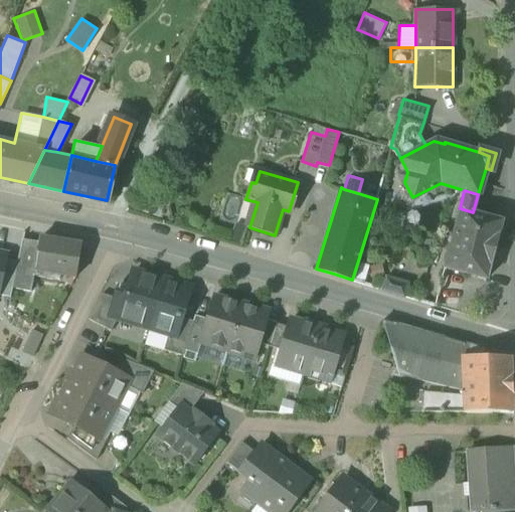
[(163,206),(144,200),(141,211),(160,216),(163,206)]
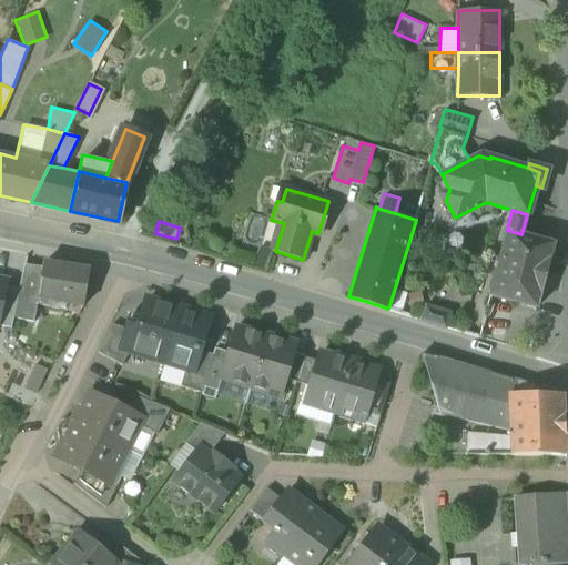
[(554,242),(521,234),(507,230),(489,294),(536,306),(554,242)]
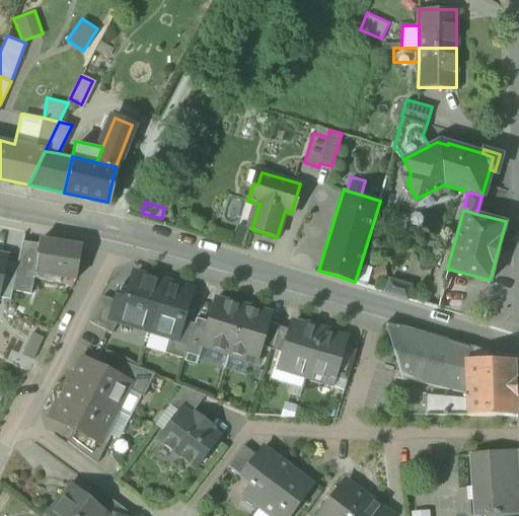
[(389,235),(401,239),(408,216),(395,213),(389,235)]
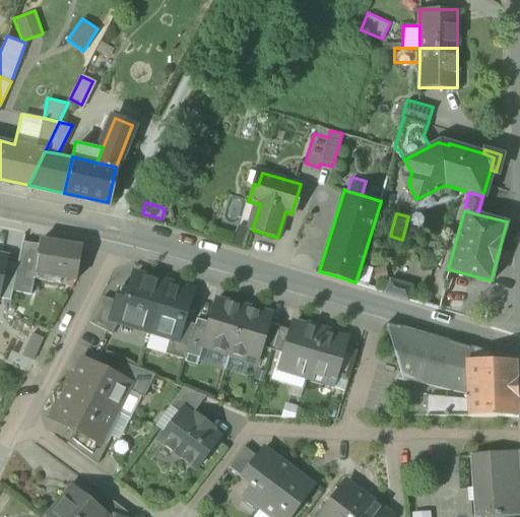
[(247,228),(236,223),(231,241),(241,245),(247,228)]
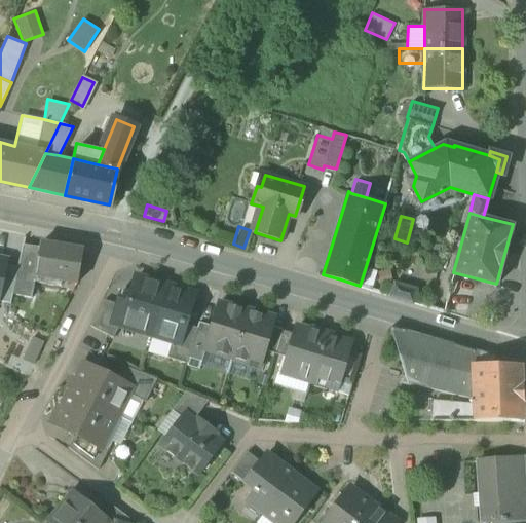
[(39,246),(34,274),(61,278),(77,282),(82,249),(40,241),(39,246)]
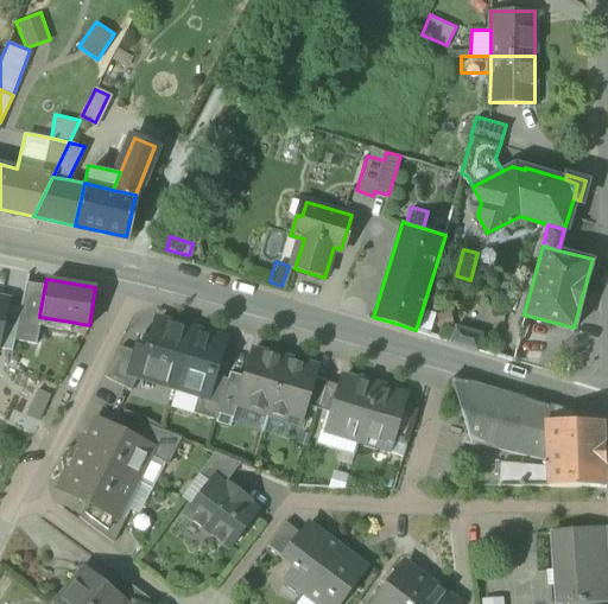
[(14,338),(36,343),(39,324),(38,324),(39,317),(45,284),(26,280),(20,307),(14,338)]
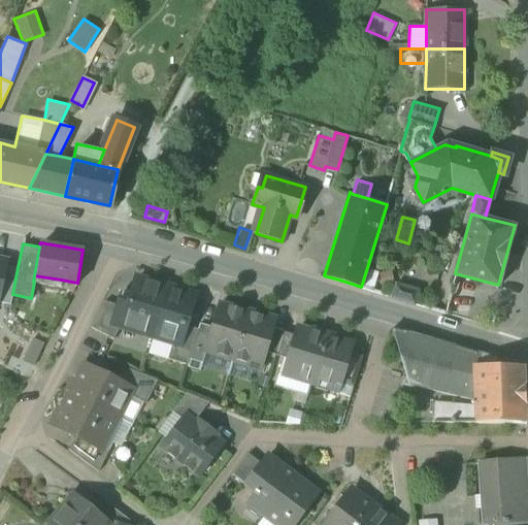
[(6,264),(0,293),(0,300),(10,303),(12,294),(18,267),(6,264)]
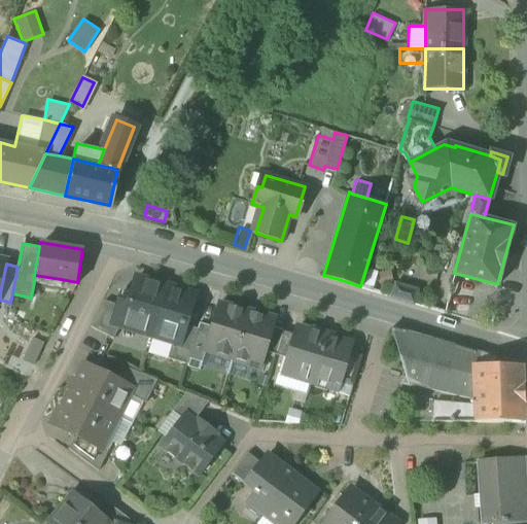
[(379,270),(366,267),(361,283),(374,287),(379,270)]
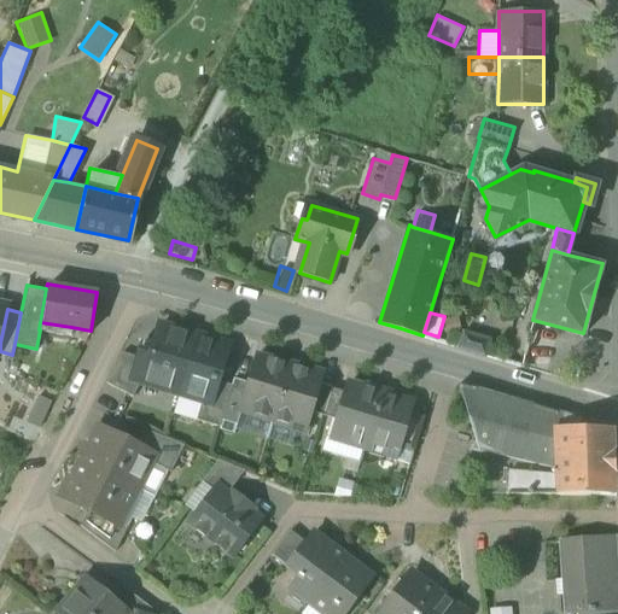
[(71,327),(40,322),(39,329),(40,329),(70,335),(71,327)]
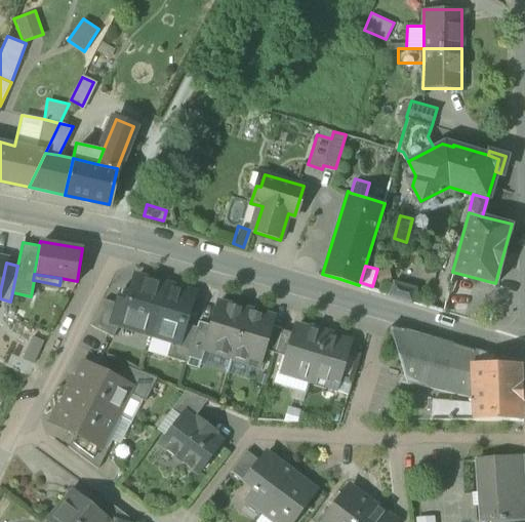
[(119,322),(153,332),(167,285),(135,276),(128,299),(119,296),(117,303),(112,320),(119,322)]
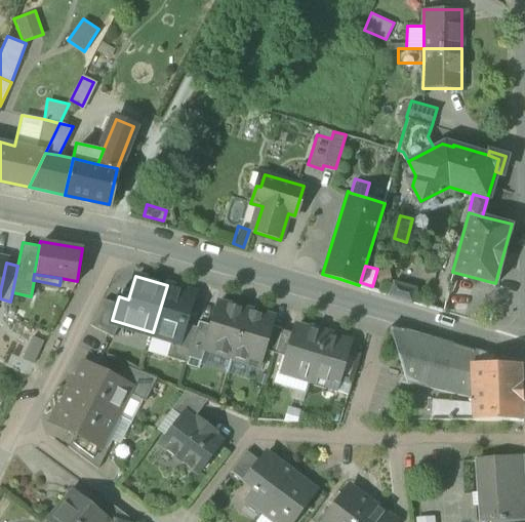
[(391,294),(410,300),(414,288),(394,282),(391,294)]
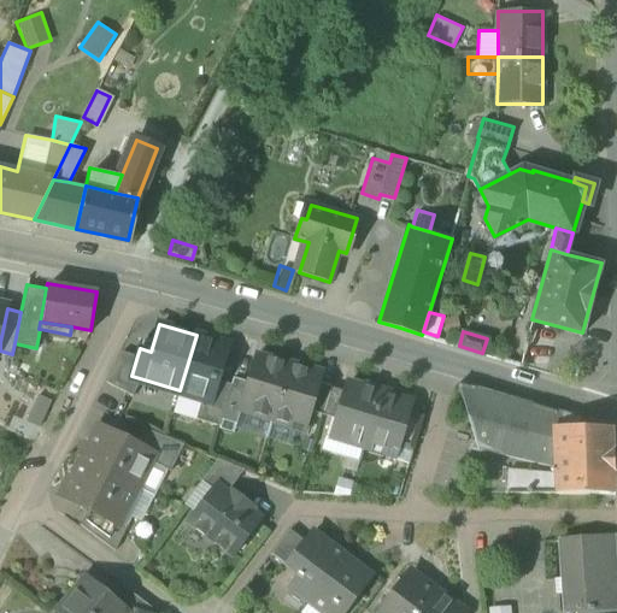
[(227,345),(197,335),(180,390),(203,398),(211,400),(217,378),(227,345)]
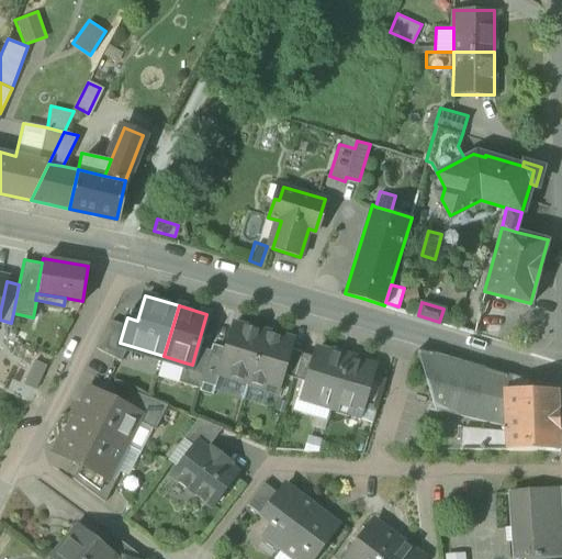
[(121,359),(126,350),(127,345),(120,343),(125,324),(111,319),(97,347),(121,359)]
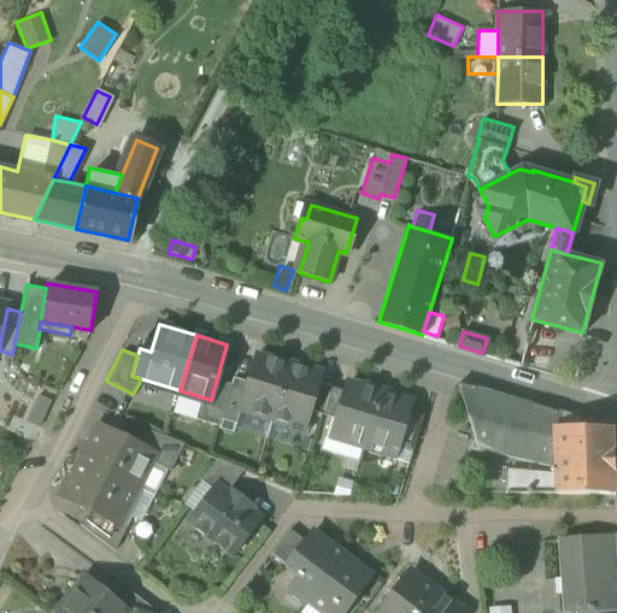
[(271,418),(288,363),(256,353),(247,381),(240,408),(241,408),(271,418)]
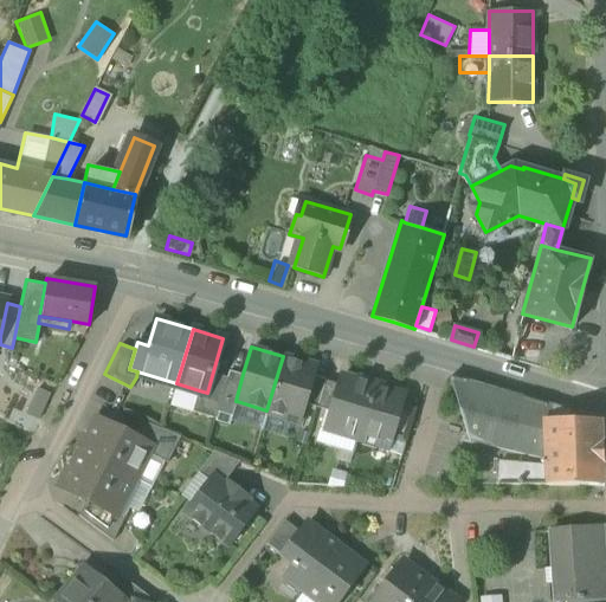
[(315,366),(283,356),(266,410),(298,420),(304,402),(313,375),(315,366)]
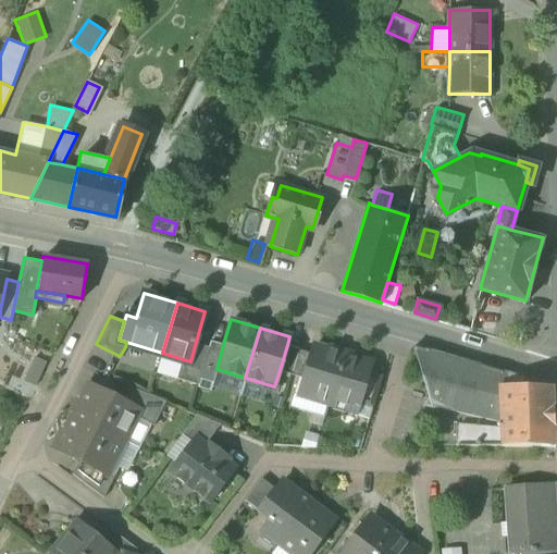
[(211,340),(209,346),(200,378),(213,382),(218,369),(217,369),(223,344),(211,340)]
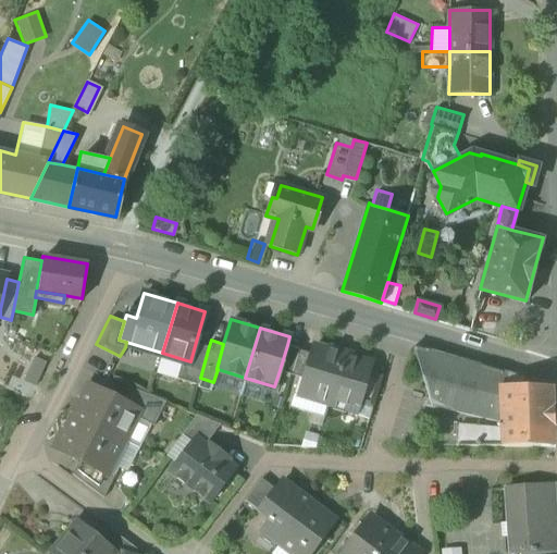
[(198,384),(200,378),(209,346),(196,342),(190,361),(183,359),(177,377),(198,384)]
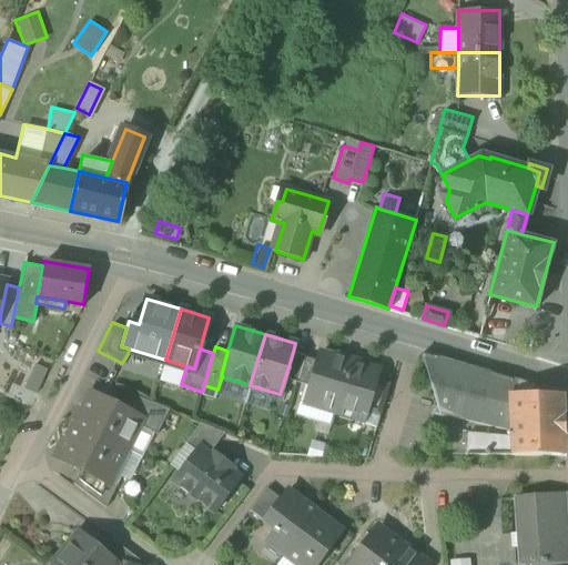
[(305,402),(335,411),(351,360),(321,351),(318,359),(311,385),(305,402)]
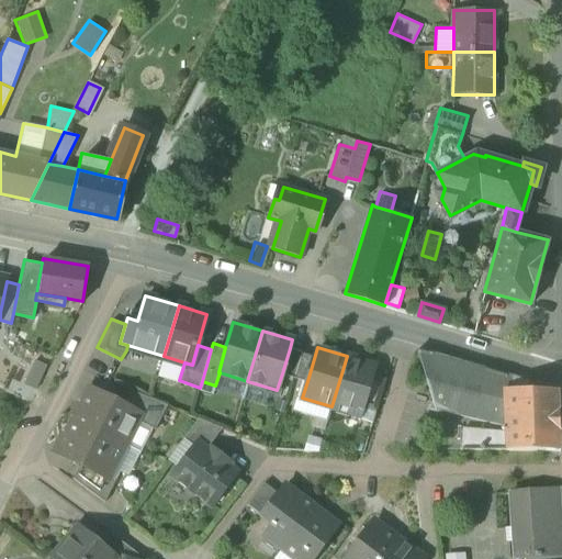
[(282,373),(294,377),(302,351),(290,348),(282,373)]
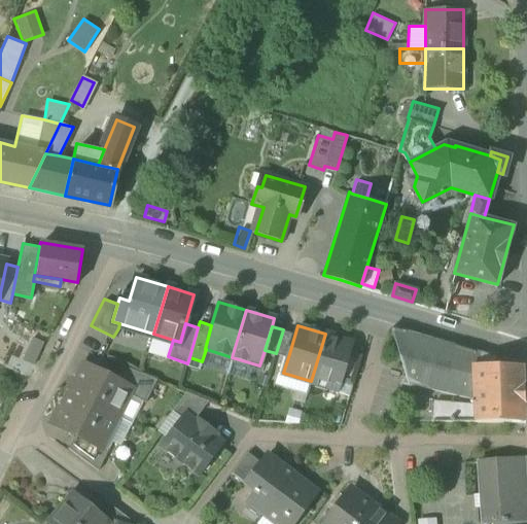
[(409,383),(475,398),(472,363),(494,364),(494,356),(391,326),(395,342),(409,383)]
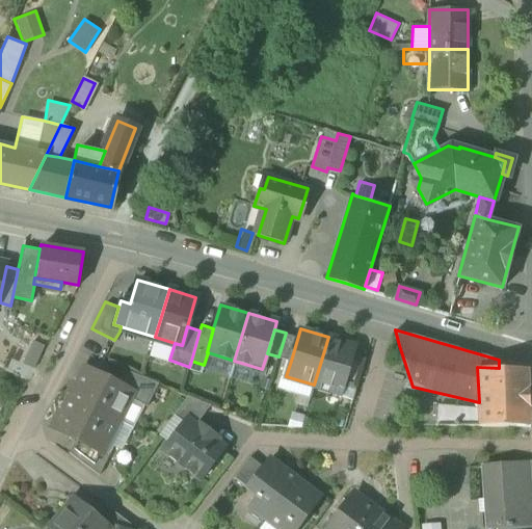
[(298,336),(286,333),(278,356),(291,361),(298,336)]
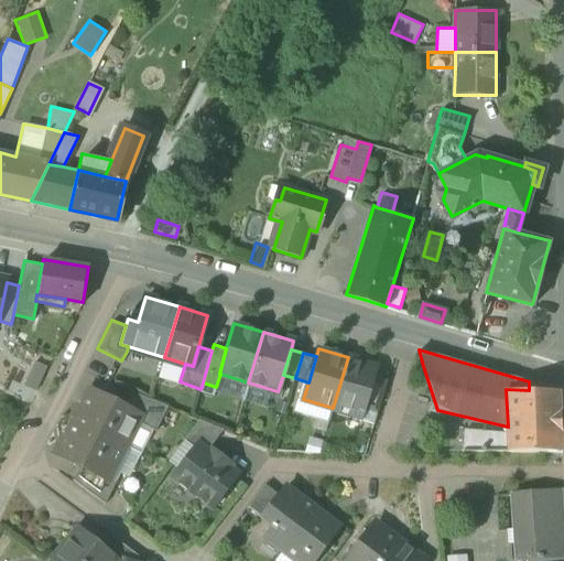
[(158,376),(180,381),(185,364),(164,357),(158,376)]
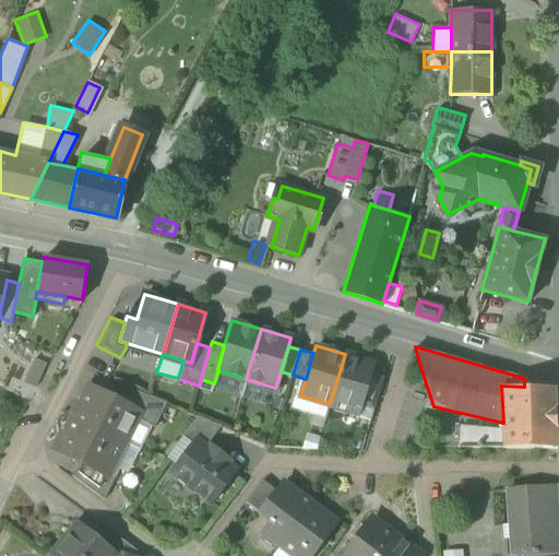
[(372,363),(345,354),(330,404),(357,413),(360,404),(370,370),(372,363)]
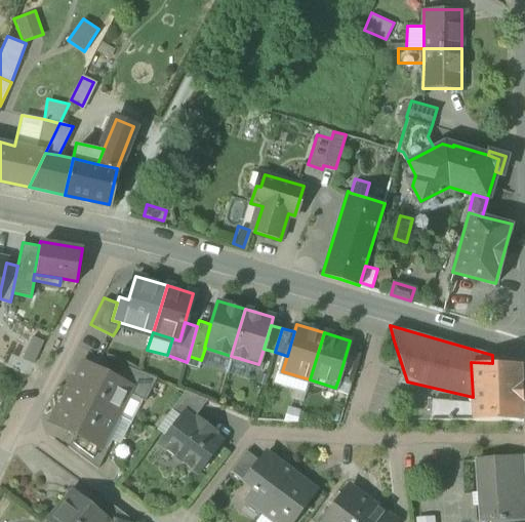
[(226,371),(231,356),(205,348),(201,360),(200,363),(226,371)]
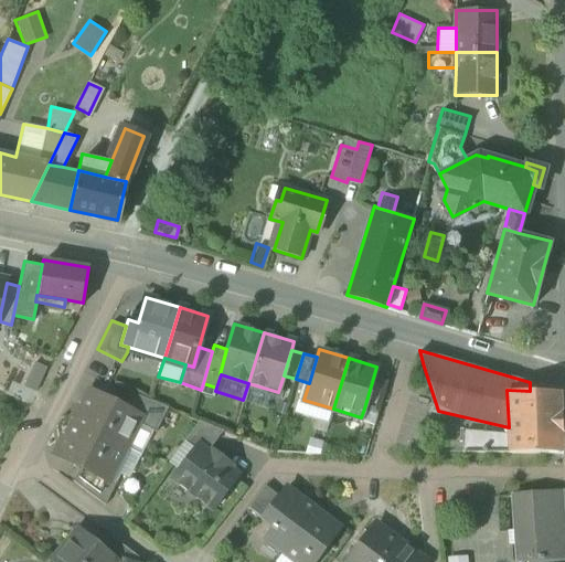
[(364,409),(377,413),(387,379),(374,374),(364,409)]
